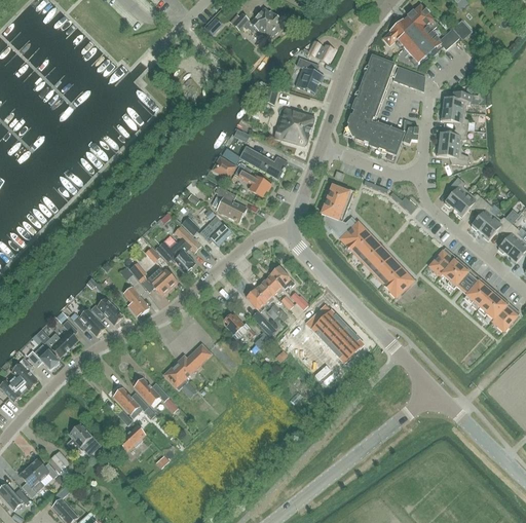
[(435,48),(441,42),(446,48),(459,37),(452,29),(439,40),(430,30),(438,24),(421,4),(404,20),(403,19),(389,31),(390,32),(383,38),(389,45),(397,39),(418,63),(430,52),(433,55),(437,51),(435,48)]
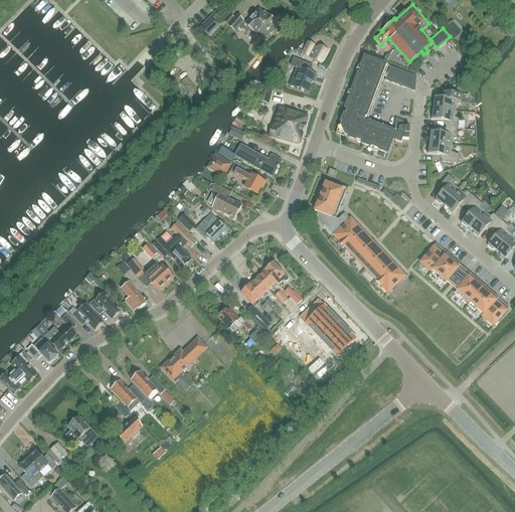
[(237,12),(227,22),(234,28),(239,23),(246,30),(250,26),(261,36),(263,38),(272,30),(278,21),(276,19),(265,9),(263,11),(258,7),(245,20),(243,18),(237,12)]
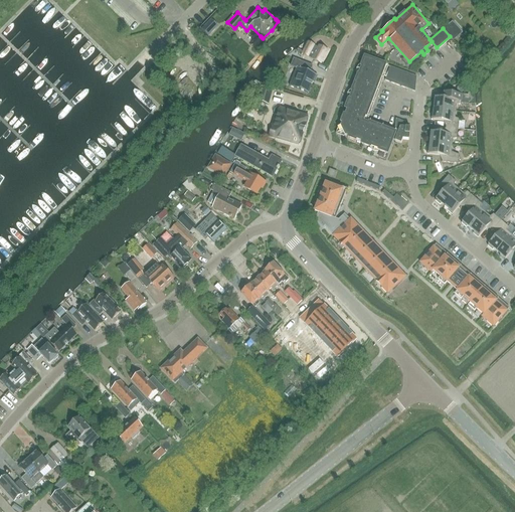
[(211,16),(202,26),(208,32),(218,22),(211,16)]
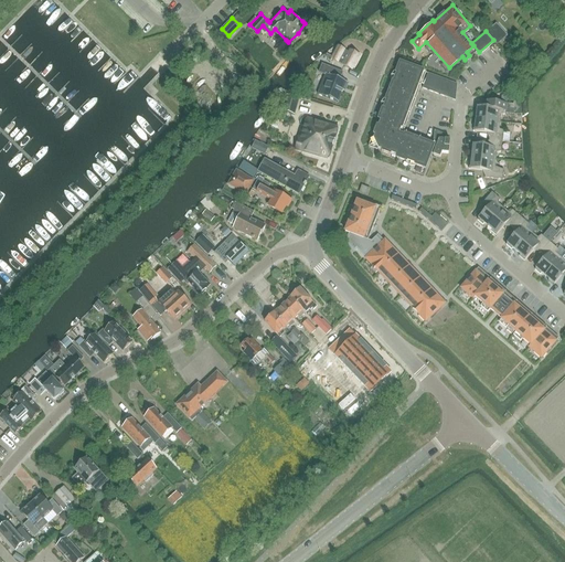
[(507,33),(496,21),(486,30),(497,42),(507,33)]
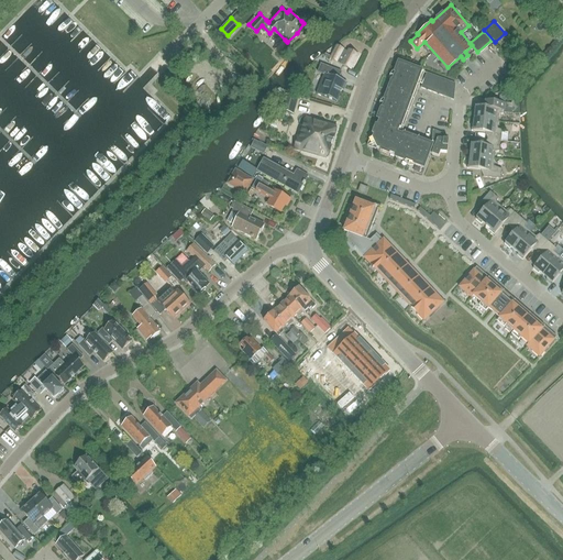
[(343,47),(337,43),(330,55),(340,62),(350,67),(357,52),(349,47),(346,50),(343,47)]
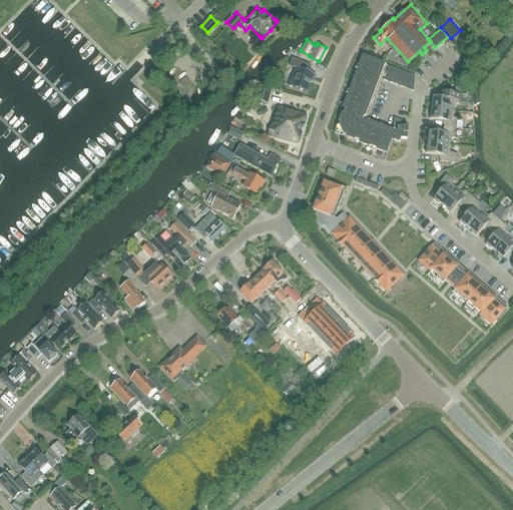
[(401,136),(406,137),(408,137),(409,125),(405,125),(405,120),(404,121),(395,120),(394,126),(393,126),(395,127),(394,129),(368,120),(367,121),(361,119),(364,113),(365,113),(384,62),(363,54),(360,63),(361,63),(358,72),(357,71),(351,88),(352,88),(348,97),(347,97),(344,105),(346,106),(344,111),(342,111),(339,119),(340,120),(339,123),(343,132),(347,134),(346,135),(355,138),(355,137),(361,139),(360,140),(369,144),(369,143),(378,146),(377,147),(386,150),(391,137),(394,138),(393,138),(400,141),(401,136)]
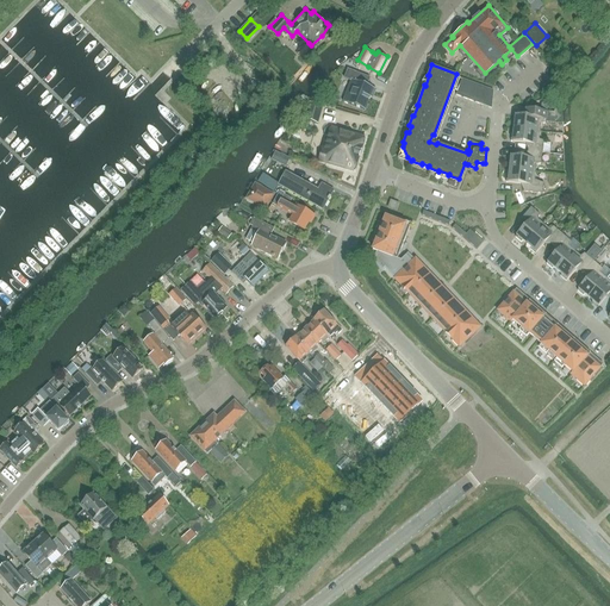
[(347,67),(343,75),(350,79),(342,99),(365,108),(365,107),(373,86),(366,82),(369,75),(347,67)]
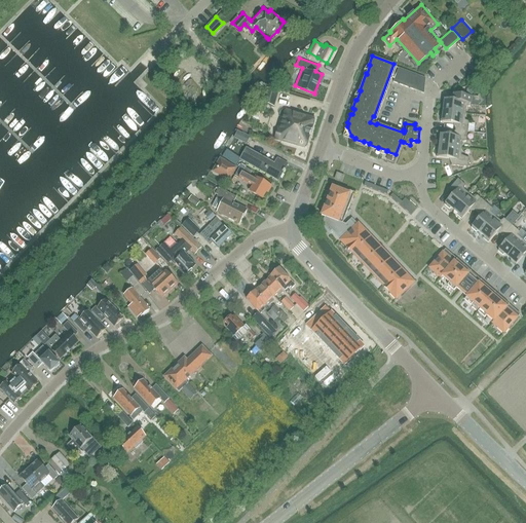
[(409,85),(414,72),(399,66),(393,80),(409,85)]
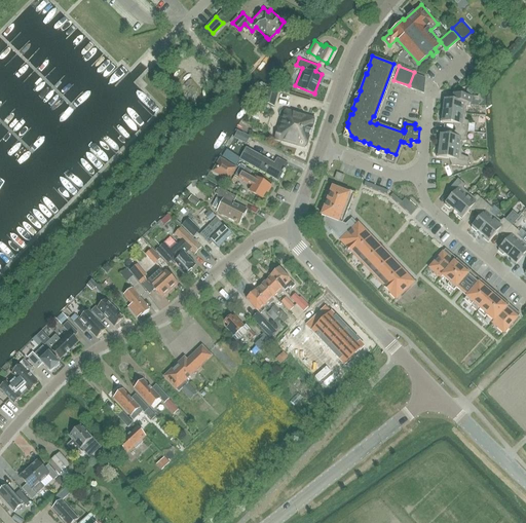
[(414,72),(409,85),(424,91),(425,76),(414,72)]
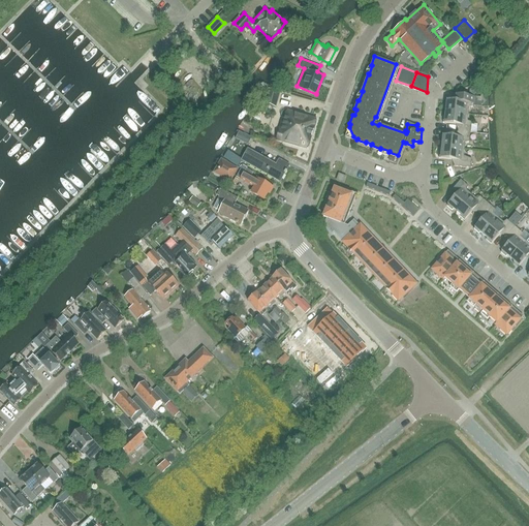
[(276,105),(281,90),(268,87),(263,102),(276,105)]
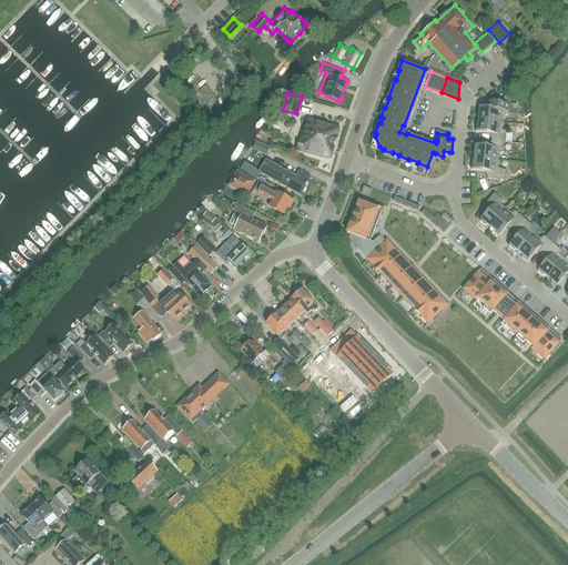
[(478,106),(477,112),(479,112),(478,118),(503,120),(504,113),(508,112),(509,102),(510,94),(504,93),(504,101),(496,100),(489,99),(488,107),(478,106)]
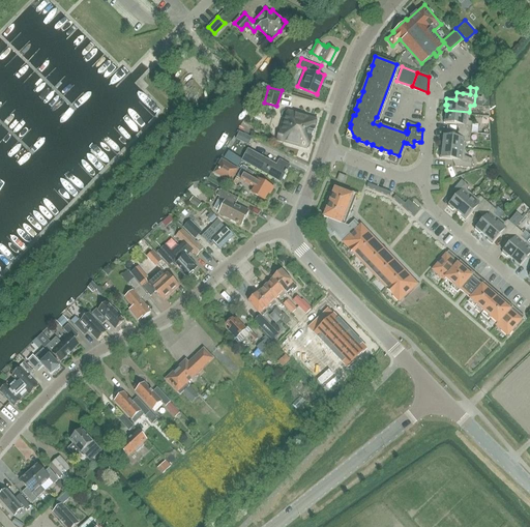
[(307,146),(317,118),(288,109),(285,117),(283,116),(277,137),(307,146)]
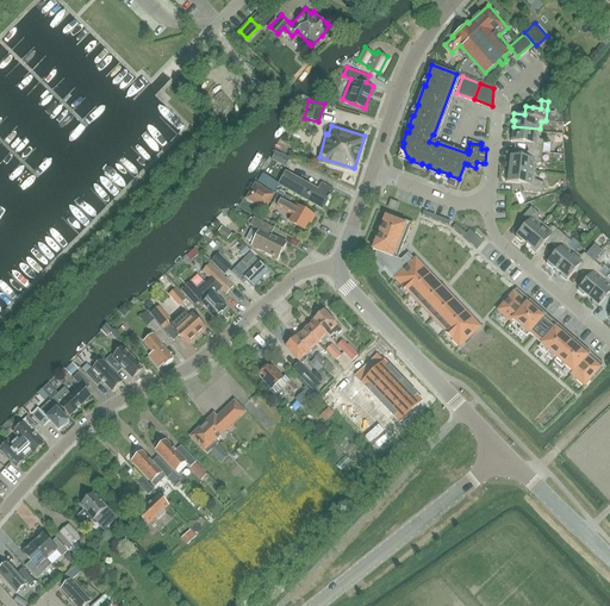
[(539,137),(540,129),(514,126),(514,131),(511,131),(510,139),(528,141),(528,148),(542,150),(543,138),(539,137)]
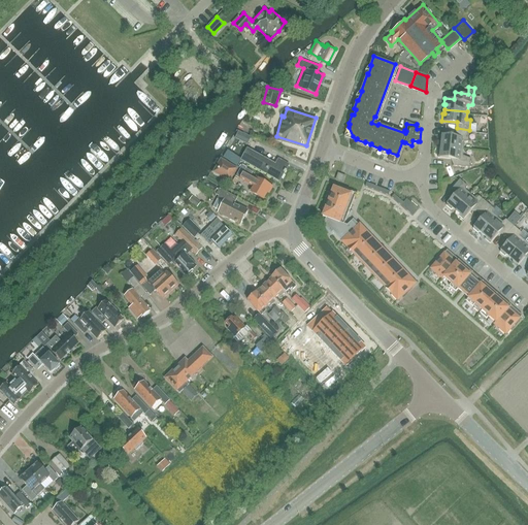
[(468,139),(469,130),(457,128),(456,134),(440,133),(439,139),(441,140),(440,144),(463,146),(464,140),(468,139)]
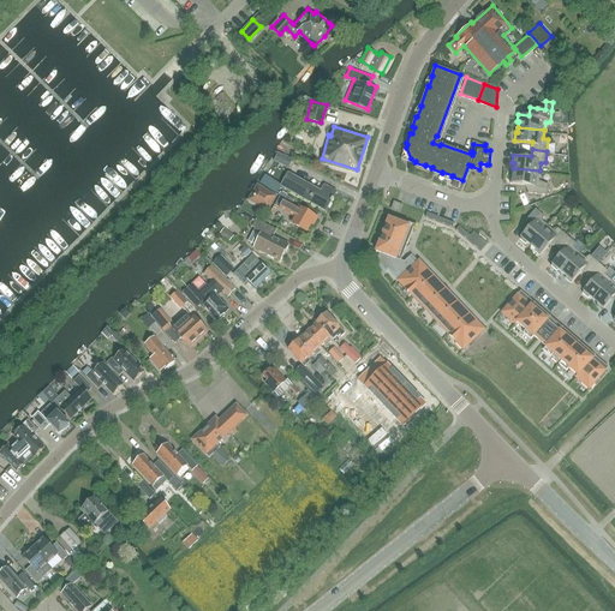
[(293,156),(278,150),(273,162),(280,165),(281,161),(290,165),(293,156)]
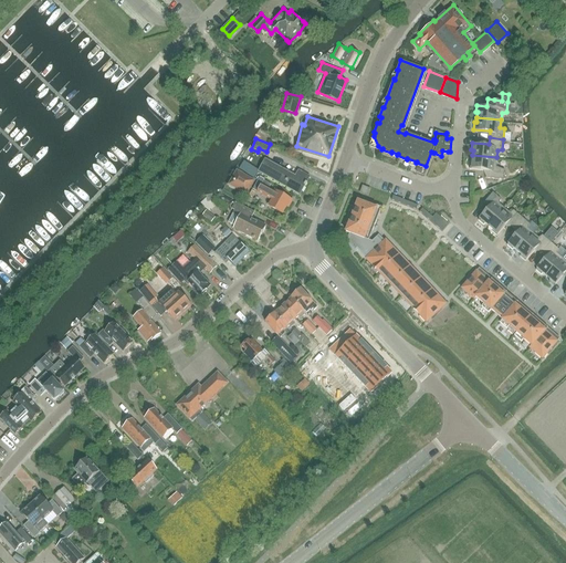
[(496,164),(496,157),(472,155),(472,159),(470,159),(469,167),(486,169),(485,176),(504,178),(504,168),(496,164)]
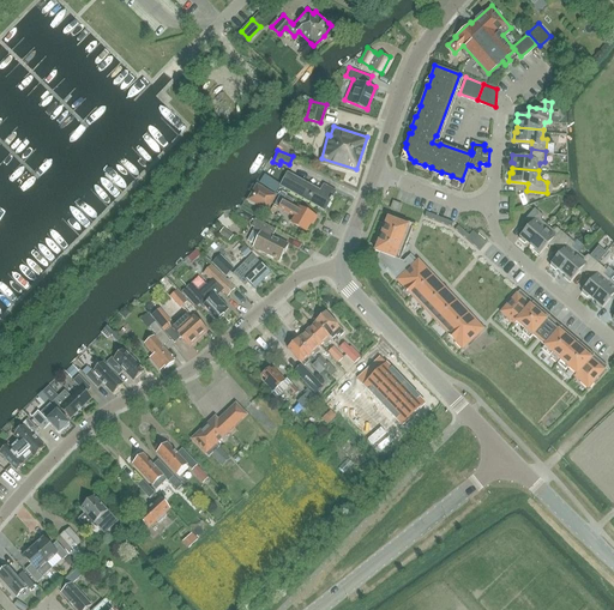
[(276,189),(281,182),(281,181),(265,170),(260,179),(276,189)]
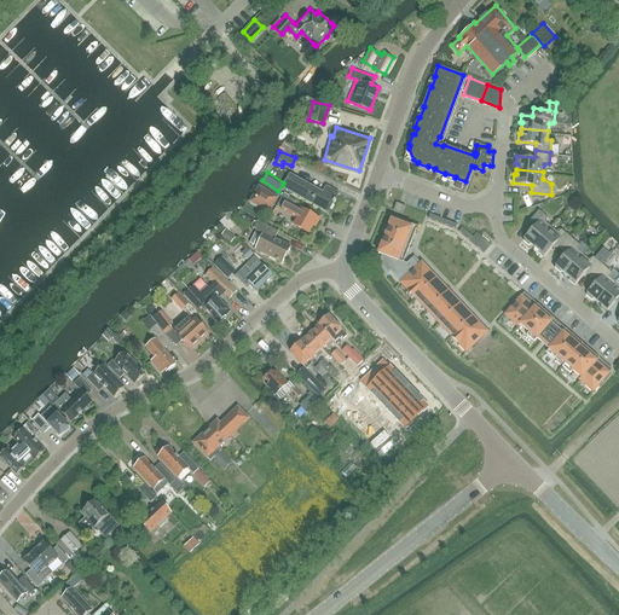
[(283,184),(311,199),(327,209),(337,190),(327,184),(322,190),(299,177),(298,179),(289,174),(283,183),(283,184)]
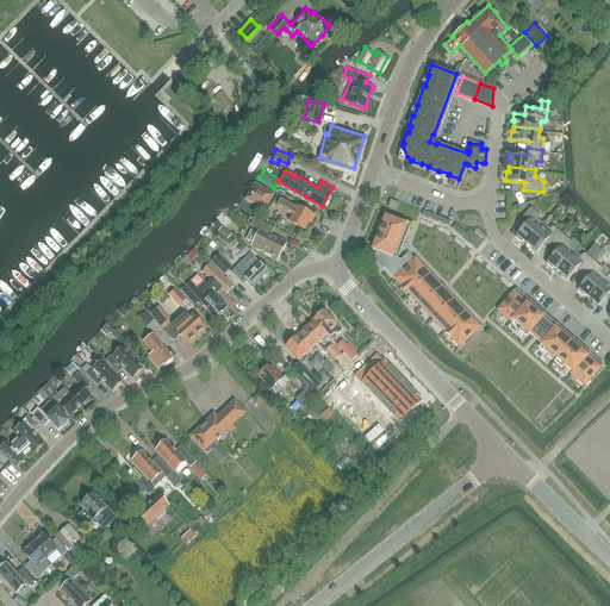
[(246,195),(246,197),(253,201),(254,200),(263,206),(273,193),(262,186),(255,181),(246,195)]
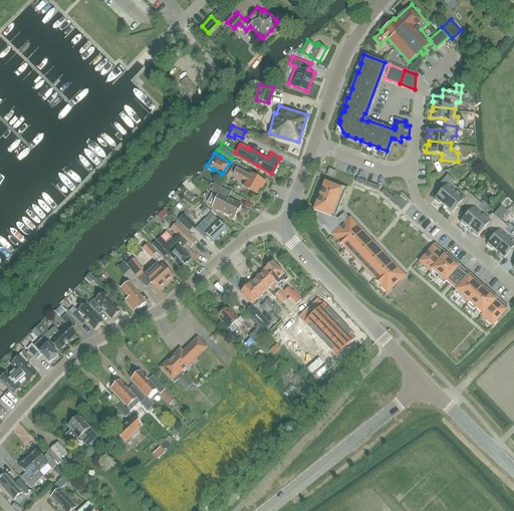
[(239,162),(240,161),(235,158),(229,170),(246,180),(244,184),(254,191),(259,184),(260,185),(263,180),(243,168),(245,166),(239,162)]
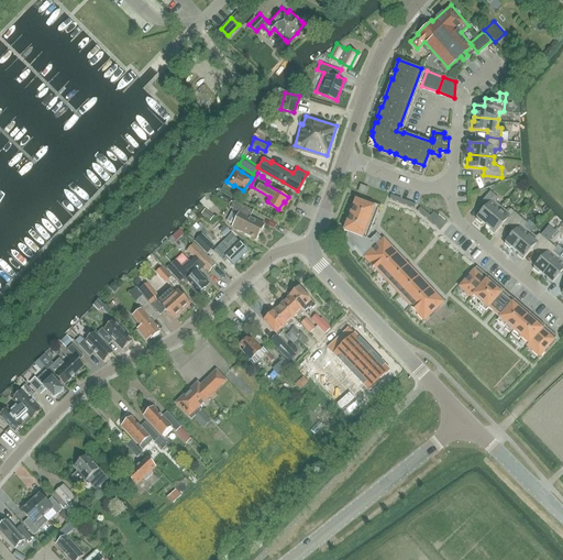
[(486,223),(501,205),(496,200),(498,196),(490,189),(482,199),(486,204),(475,217),(481,221),(482,220),(486,223)]
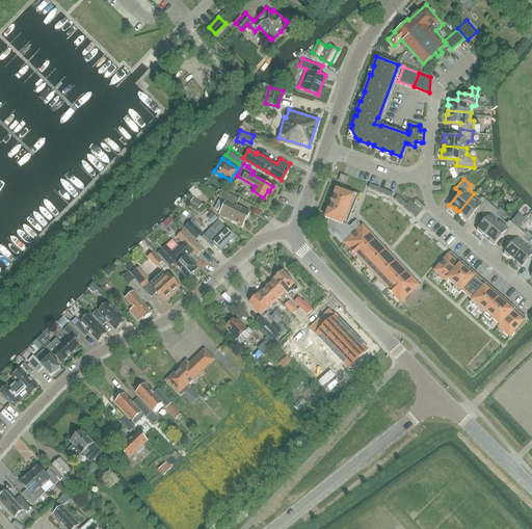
[(368,186),(379,190),(391,194),(393,191),(369,182),(368,186)]
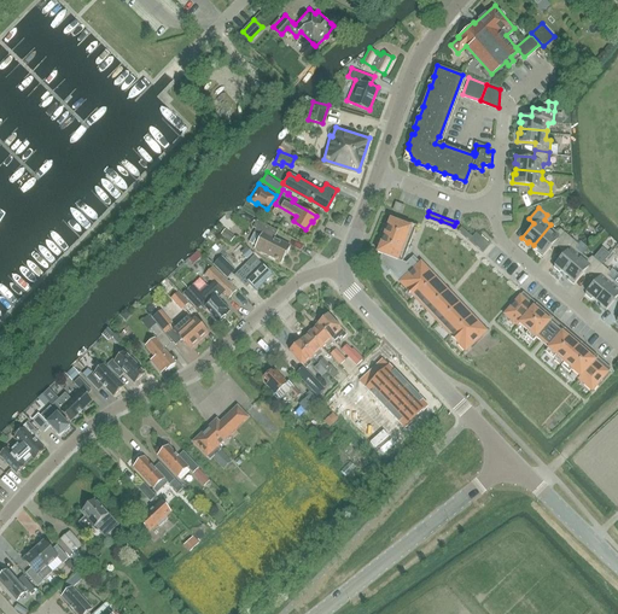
[(289,244),(274,235),(279,228),(257,217),(252,224),(256,227),(249,240),(256,244),(255,246),(280,259),(289,244)]
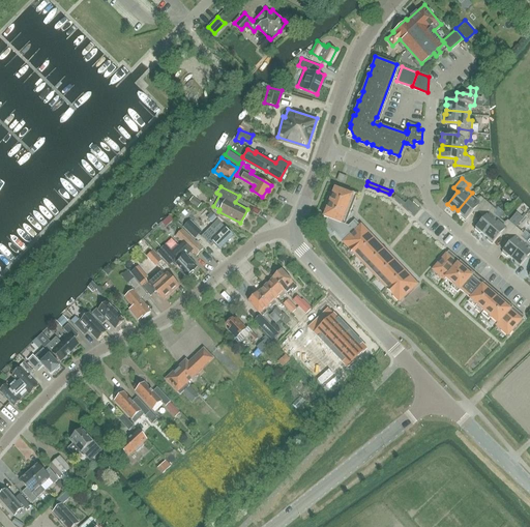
[(326,200),(323,207),(326,208),(324,214),(328,216),(326,221),(324,223),(332,232),(334,230),(344,239),(343,240),(347,243),(393,293),(400,299),(417,282),(361,223),(360,224),(358,226),(353,220),(348,224),(346,223),(357,192),(344,186),(343,189),(339,187),(335,186),(332,193),(329,192),(327,198),(326,198),(326,200)]
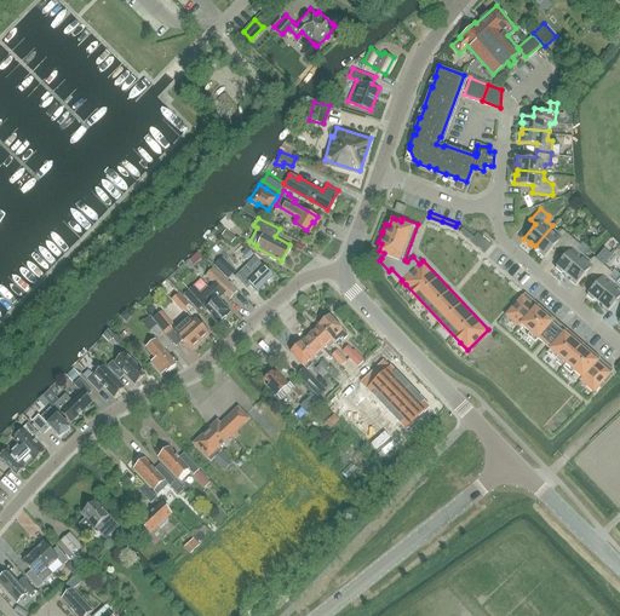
[(460,229),(459,229),(471,239),(474,235),(463,225),(460,229)]
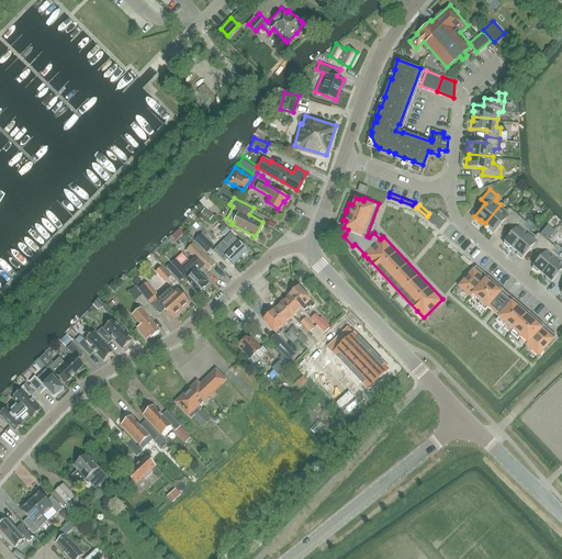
[(509,224),(518,213),(509,207),(506,209),(501,204),(485,223),(489,226),(487,227),(493,232),(504,220),(509,224)]
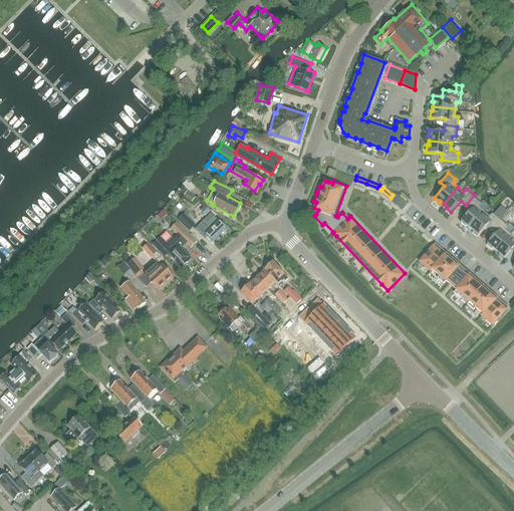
[(196,195),(187,189),(183,194),(192,200),(196,195)]
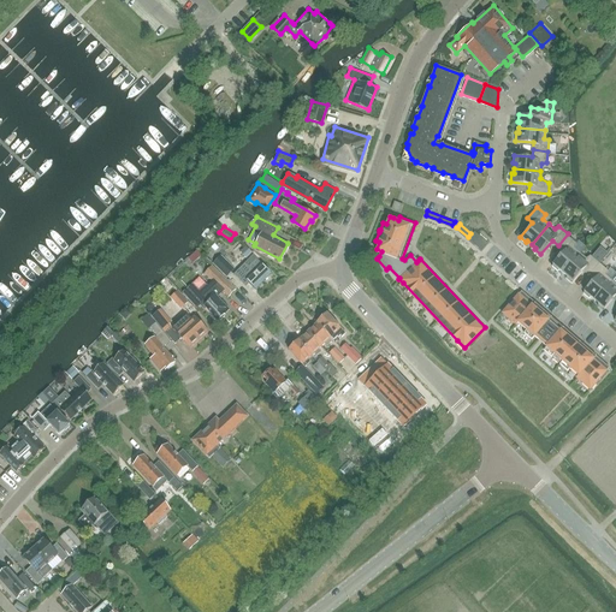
[(471,233),(468,237),(481,249),(489,241),(484,237),(474,230),(471,233)]
